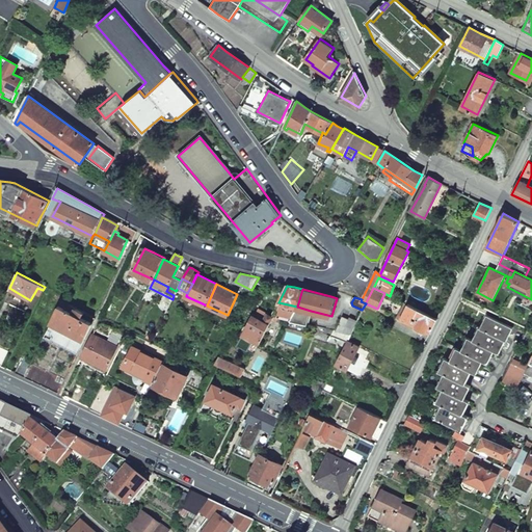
[(51,323),(84,340),(92,322),(81,317),(84,312),(61,300),(51,323)]
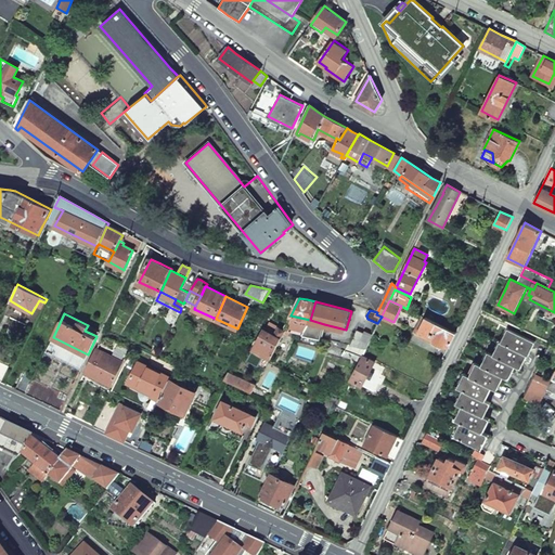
[(422,317),(415,331),(417,333),(425,318),(422,317)]
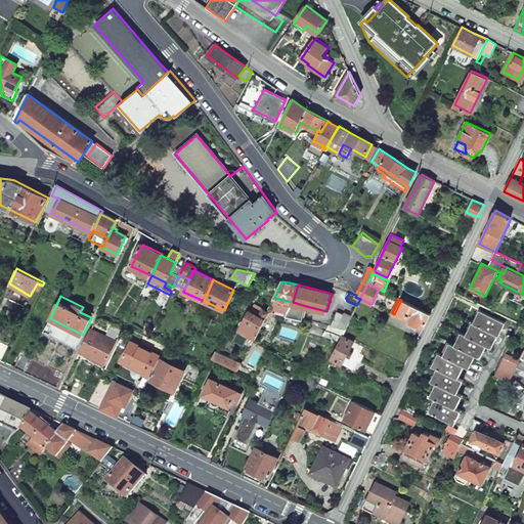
[(430,314),(401,300),(394,314),(409,321),(424,329),(430,314)]
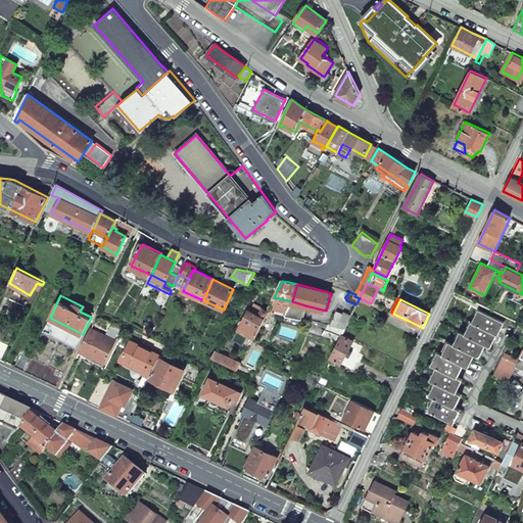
[(285,315),(301,319),(305,305),(292,301),(285,315)]
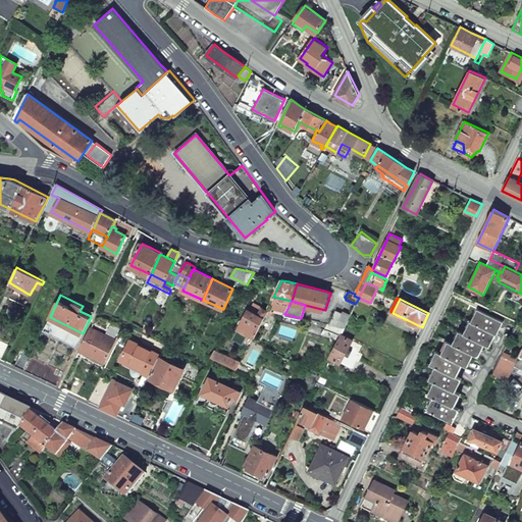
[(93,311),(83,306),(80,311),(91,316),(92,315),(93,311)]
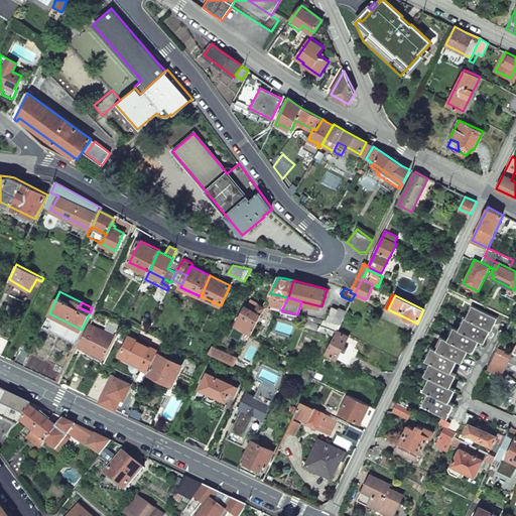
[(256,311),(246,305),(236,325),(252,333),(261,311),(264,306),(260,304),(256,311)]
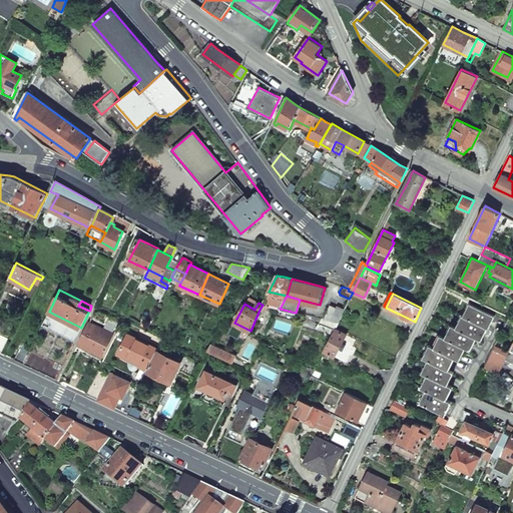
[(495,316),(472,305),(466,318),(488,328),(489,329),(495,316)]
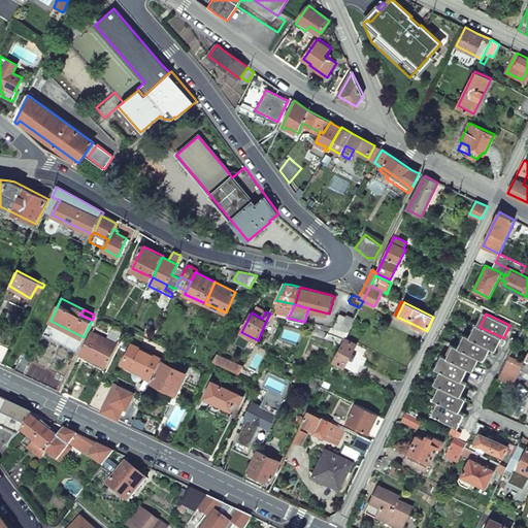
[(354,320),(339,316),(334,327),(348,332),(354,320)]
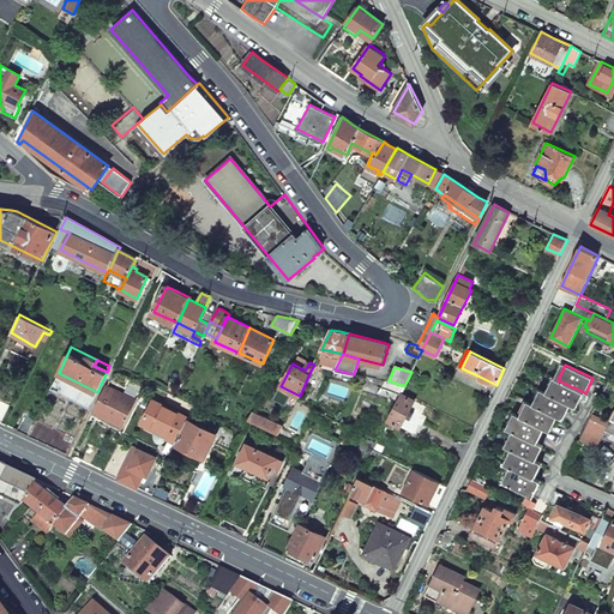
[(50,387),(89,408),(95,396),(97,392),(59,373),(50,387)]
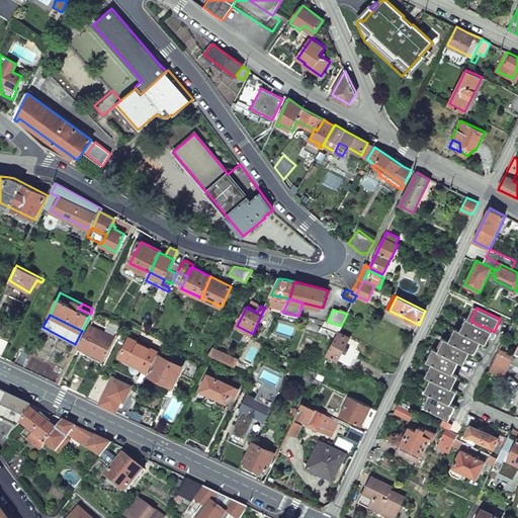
[(470,321),(468,320),(462,332),(482,341),(487,343),(493,331),(470,321)]
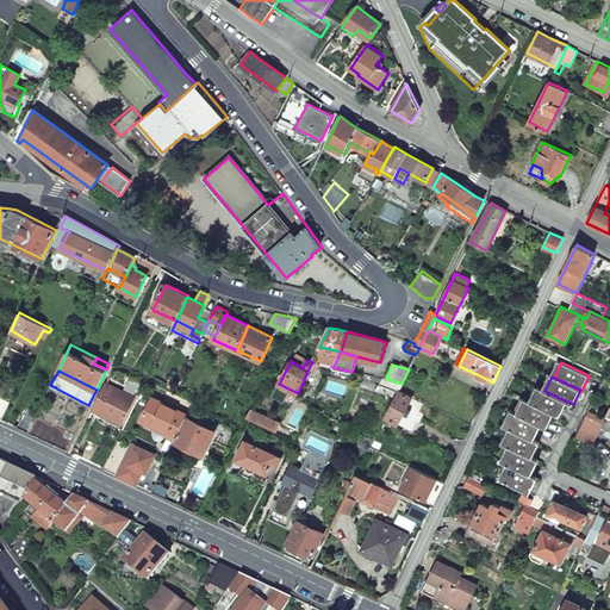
[(136,398),(107,384),(94,408),(112,417),(110,421),(116,423),(122,425),(136,398)]
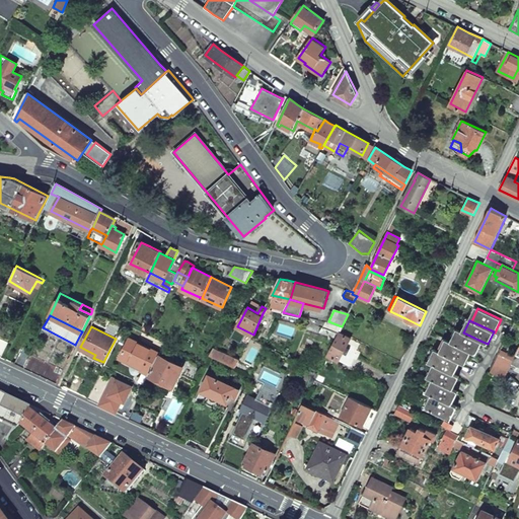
[(348,355),(352,349),(347,346),(351,340),(341,335),(342,332),(340,330),(328,354),(345,362),(348,355)]
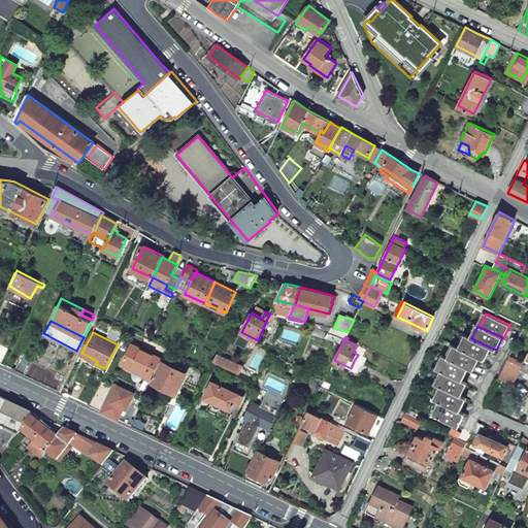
[(471,338),(467,336),(461,349),(480,358),(485,360),(491,348),(471,338)]
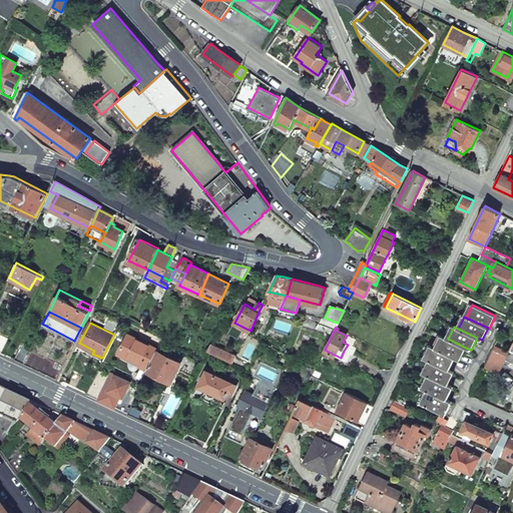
[(158,350),(128,336),(119,354),(126,357),(133,361),(131,365),(132,366),(133,368),(136,368),(137,367),(139,366),(139,364),(149,368),(158,351),(158,350)]
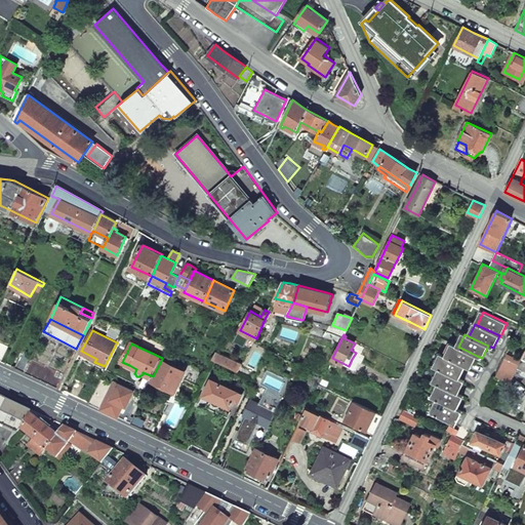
[(458,347),(453,345),(447,357),(466,366),(471,368),(477,356),(458,347)]
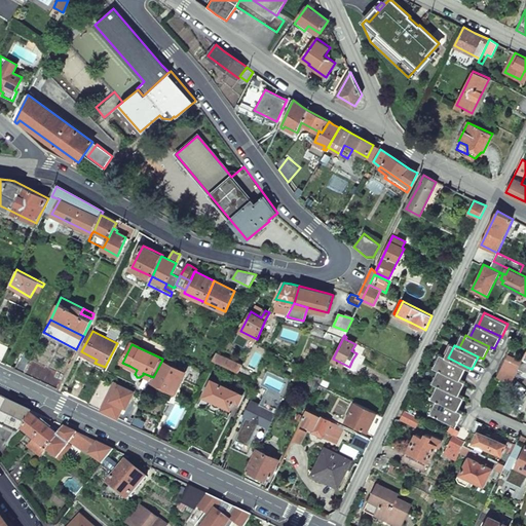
[(23,351),(14,369),(24,373),(31,358),(32,355),(23,351)]
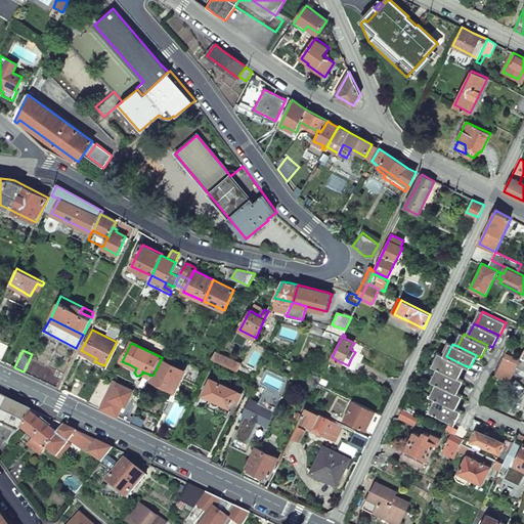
[(242,363),(215,351),(212,358),(237,370),(242,363)]
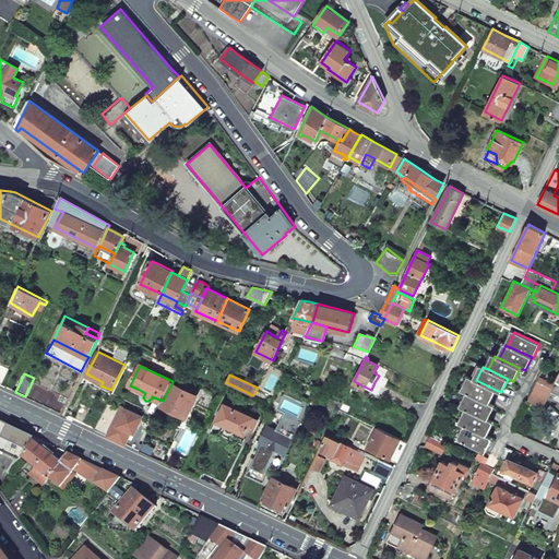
[(476,380),(471,378),(464,391),(470,393),(489,403),(496,390),(476,380)]
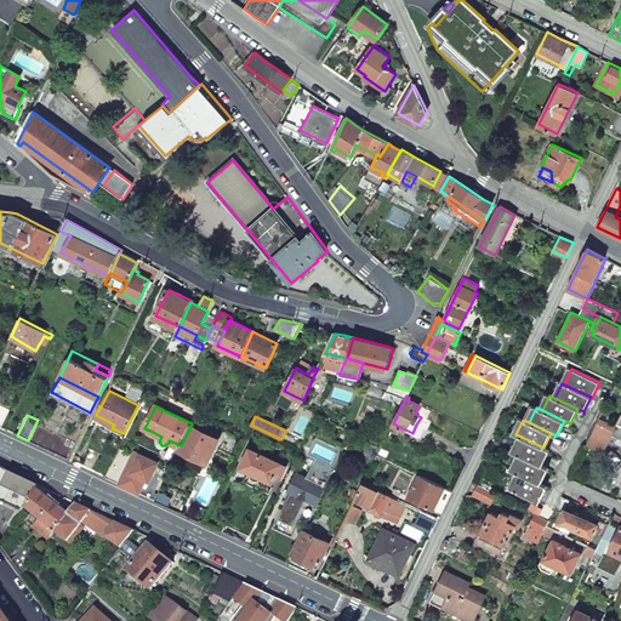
[(615,427),(599,420),(596,427),(593,431),(594,431),(588,444),(594,446),(600,450),(609,438),(615,427)]
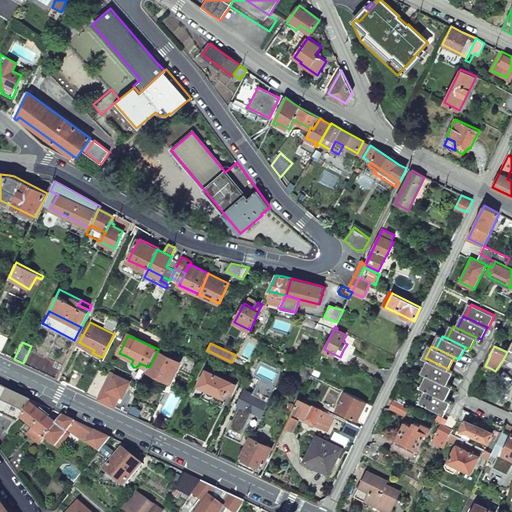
[(39,371),(56,378),(63,364),(30,348),(23,363),(39,371)]
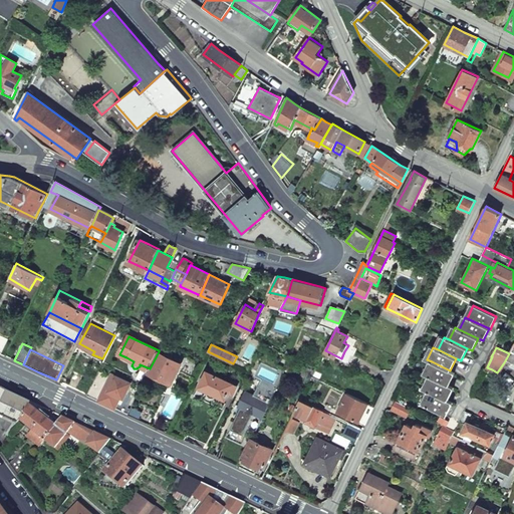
[(181,362),(159,351),(150,368),(172,380),(181,362)]
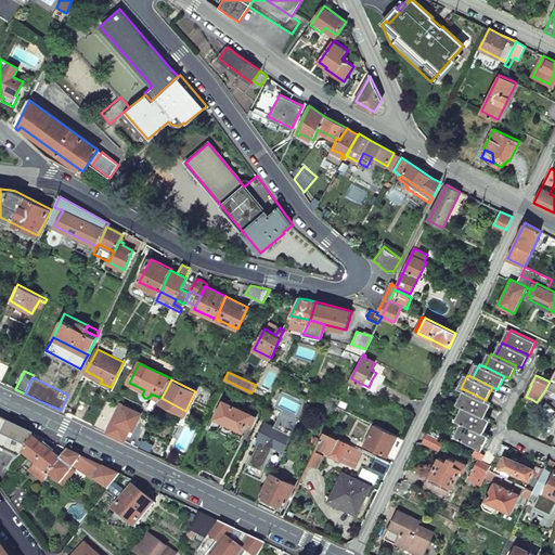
[(486,400),(466,390),(460,403),(465,407),(485,416),(491,402),(486,400)]
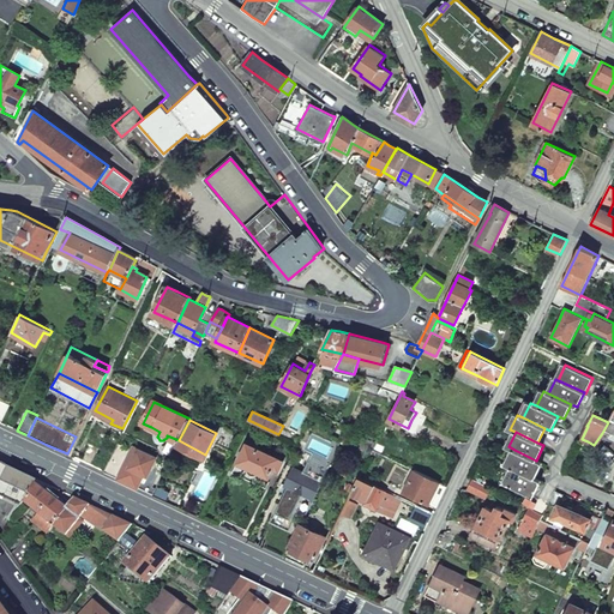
[(133,451),(119,444),(104,471),(150,493),(158,475),(156,474),(158,468),(154,467),(158,458),(134,447),(133,451)]
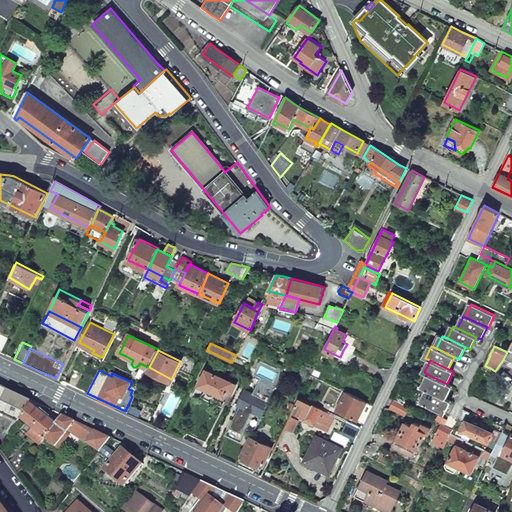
[(235,384),(206,370),(198,385),(202,387),(206,389),(206,390),(206,391),(207,393),(208,394),(210,395),(213,395),(216,394),(224,398),(227,391),(231,393),(235,384)]
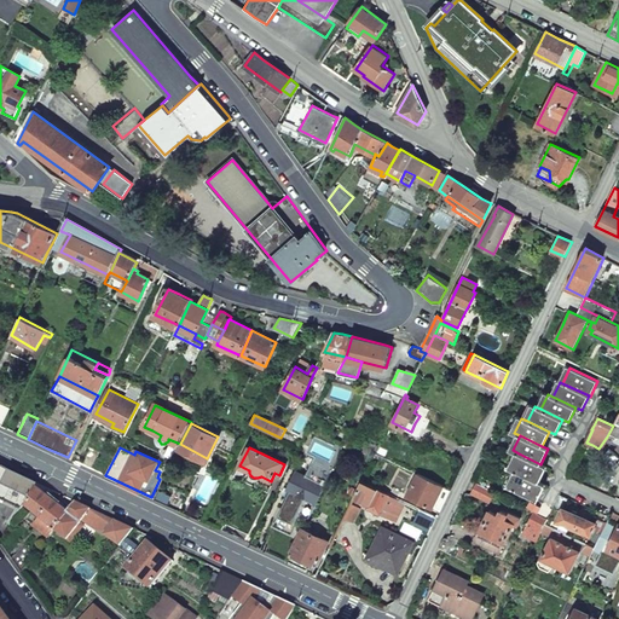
[(98,452),(90,449),(82,464),(91,469),(98,452)]
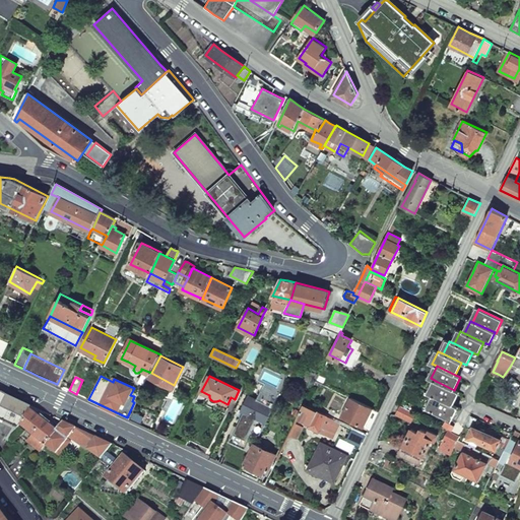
[(255,417),(264,423),(273,403),(278,393),(251,380),(244,394),(248,395),(240,410),(244,412),(230,442),(242,447),(255,417)]
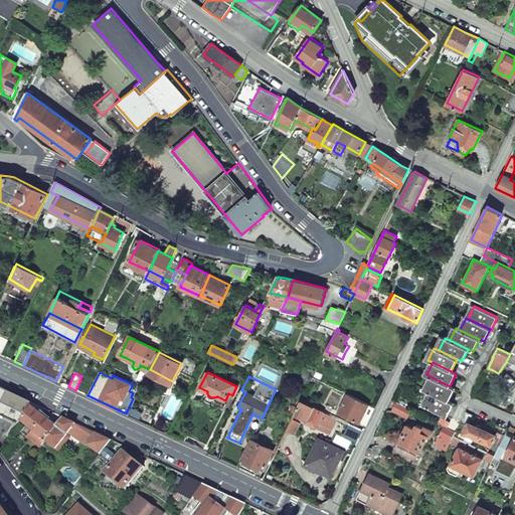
[(450,386),(432,377),(425,389),(431,392),(449,400),(455,388),(450,386)]
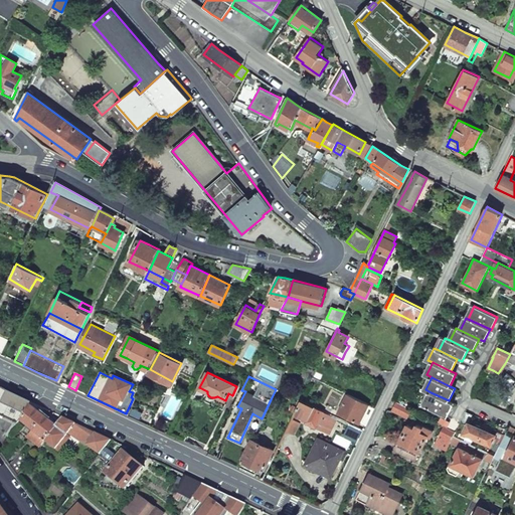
[(31,402),(0,387),(0,413),(19,423),(20,420),(31,402)]
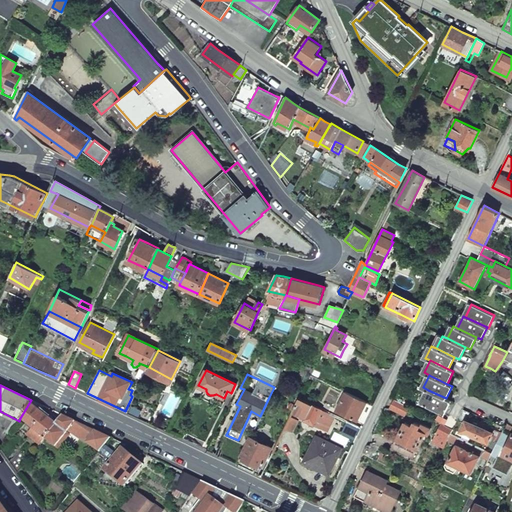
[(446,398),(428,390),(422,402),(445,413),(451,401),(446,398)]
